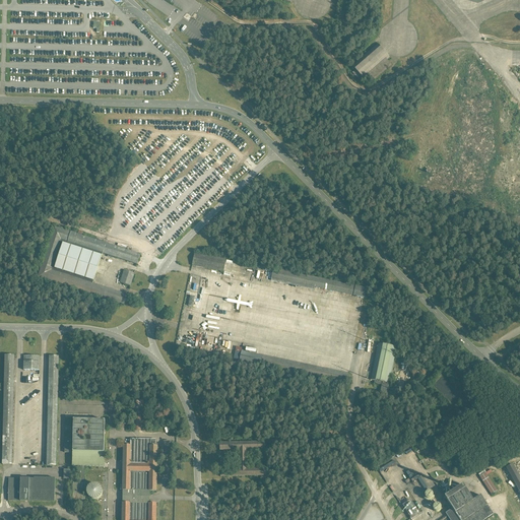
[(377,44),(351,66),(355,70),(352,73),(358,79),(361,76),(365,80),(368,77),(372,82),(391,66),(387,61),(390,59),(377,44)]
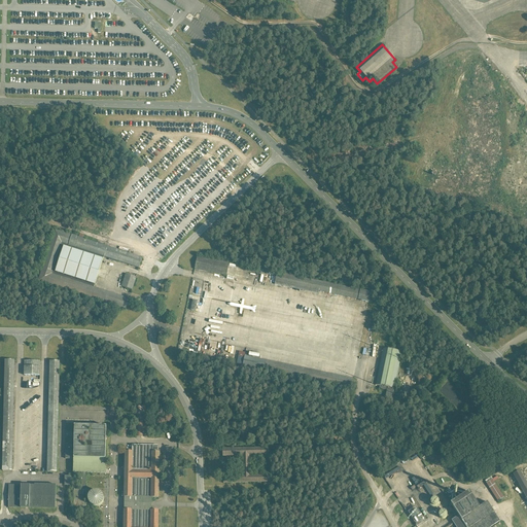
[(79,238),(55,231),(39,281),(121,308),(126,309),(129,300),(94,288),(104,256),(139,268),(142,258),(117,250),(82,239),(84,236),(80,235),(79,238)]
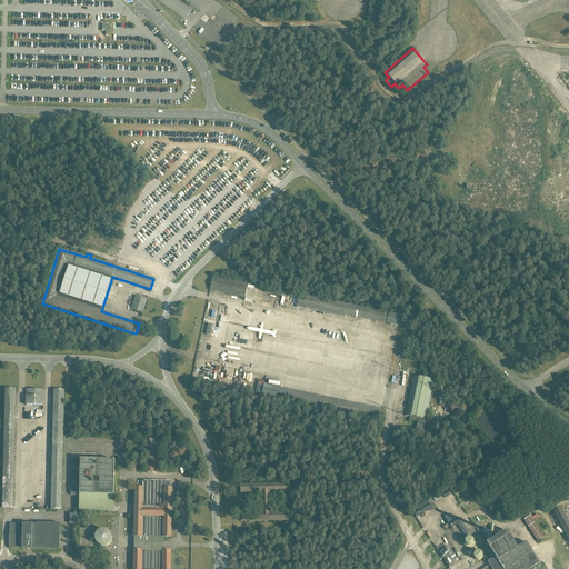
[(248,285),(213,277),(210,290),(245,298),(248,285)]
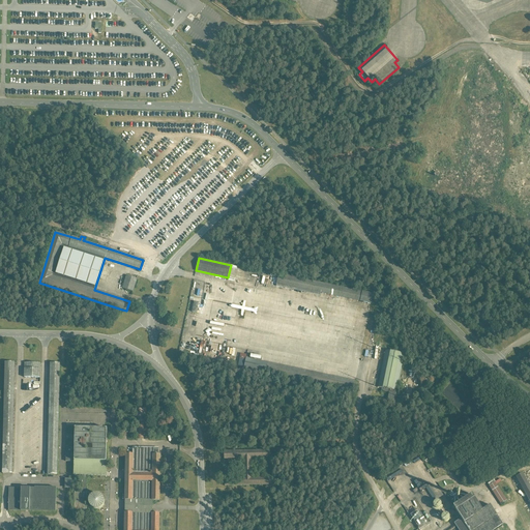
[(322,284),(278,274),(276,286),(320,295),(321,293),(322,284)]
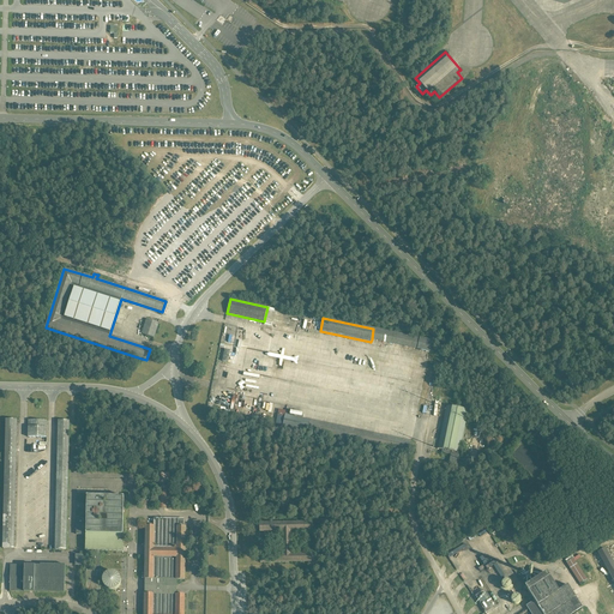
[(158,323),(146,319),(142,335),(154,338),(158,323)]
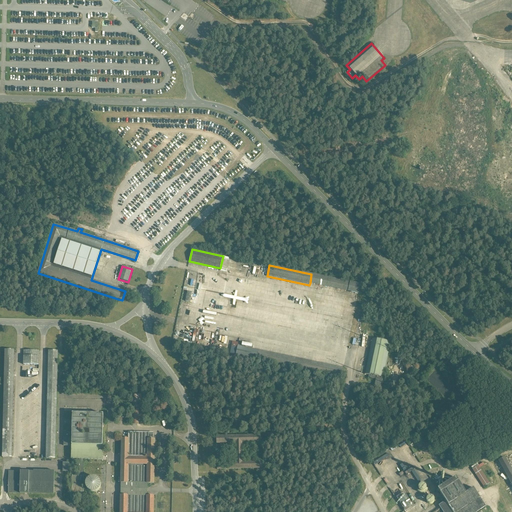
[(361,284),(311,274),(310,283),(359,293),(361,284)]
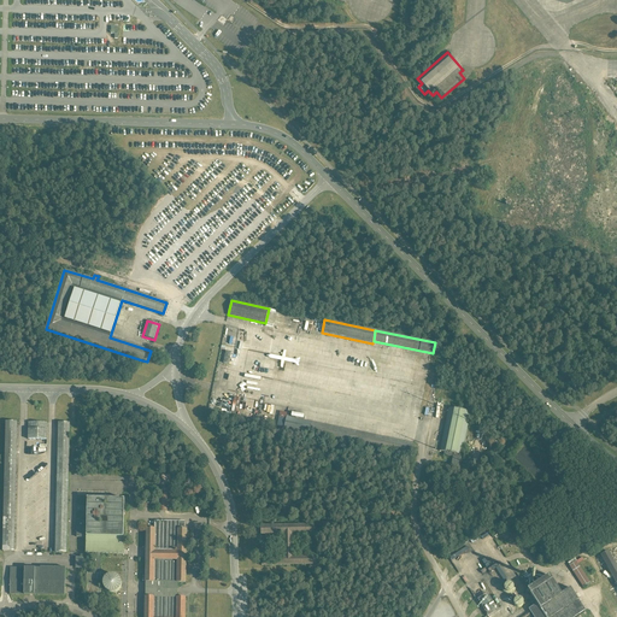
[(454,410),(448,409),(439,451),(445,452),(444,456),(453,457),(451,465),(460,468),(471,413),(469,412),(470,410),(456,406),(454,410)]
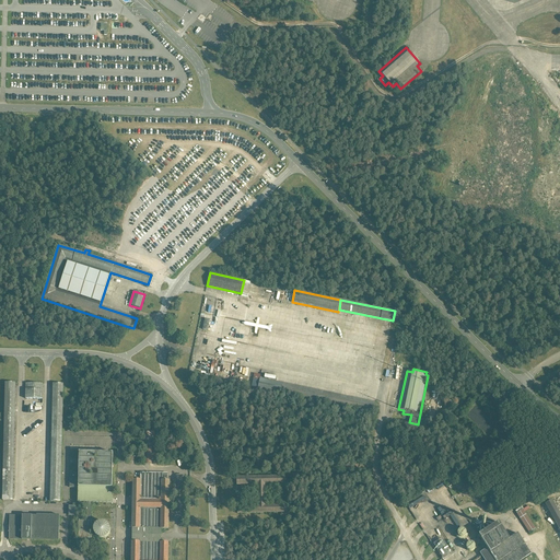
[(258,380),(256,389),(374,415),(376,404),(258,380)]
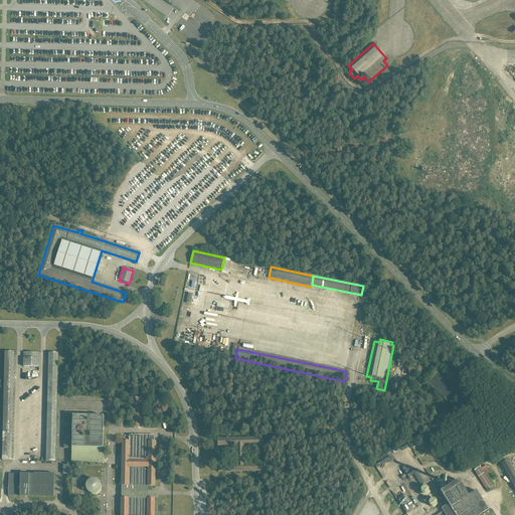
[(14,352),(5,352),(3,460),(11,461),(14,352)]
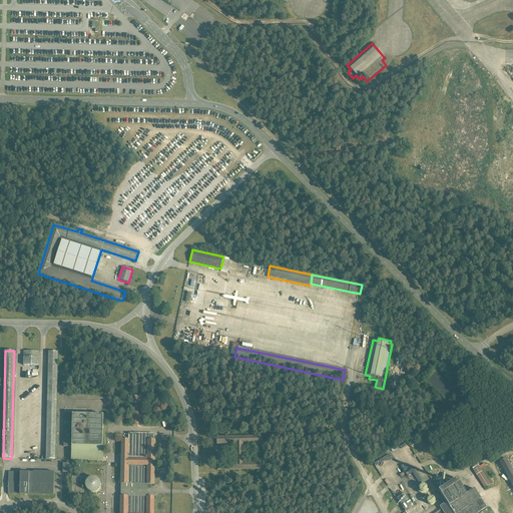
[(39,352),(24,351),(23,366),(38,366),(39,352)]
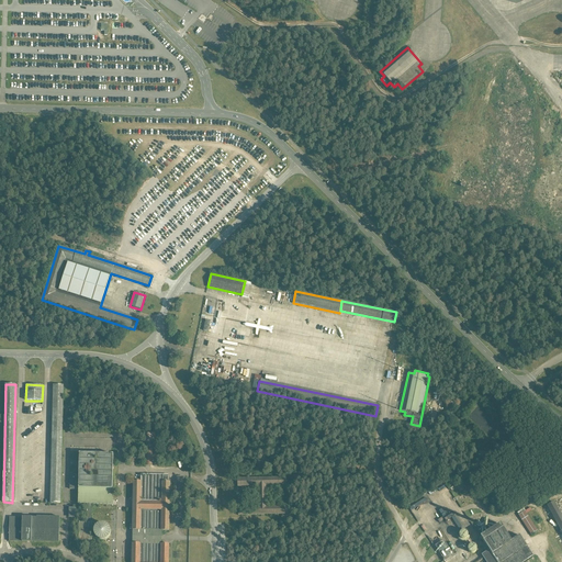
[(63,385),(54,385),(51,503),(60,504),(63,389),(63,385)]
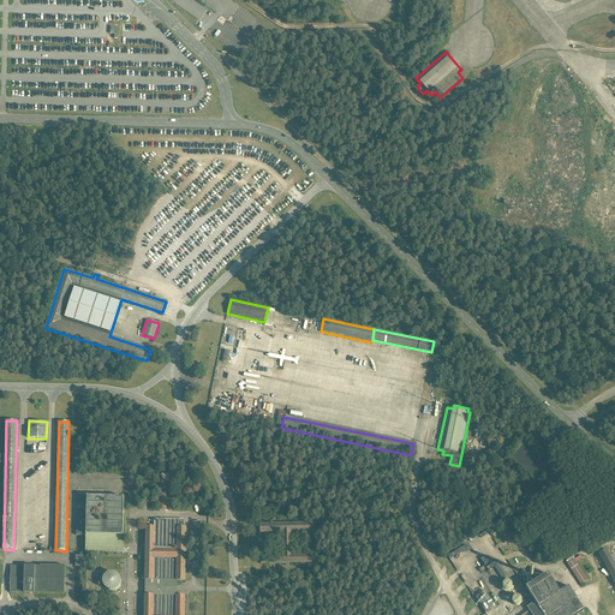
[(539,458),(525,445),(513,457),(539,482),(549,471),(537,460),(539,458)]
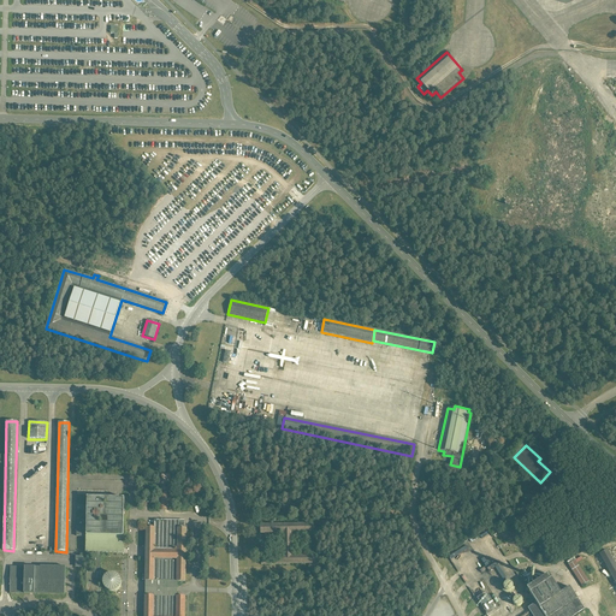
[(124,498),(87,497),(87,527),(86,527),(86,520),(77,520),(77,537),(86,537),(86,552),(95,552),(100,552),(123,554),(124,537),(123,537),(124,498)]
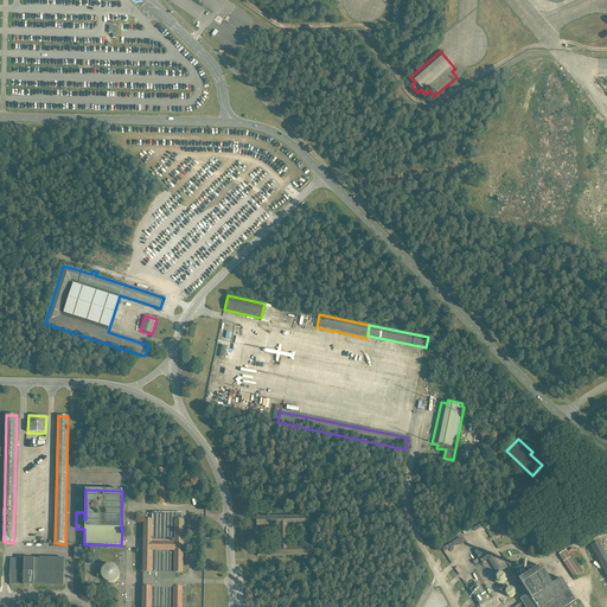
[(181,606),(183,588),(174,588),(174,574),(183,574),(183,542),(184,521),(176,521),(176,513),(152,512),(152,521),(145,519),(144,542),(144,551),(144,569),(141,569),(141,573),(144,573),(142,606),(181,606)]
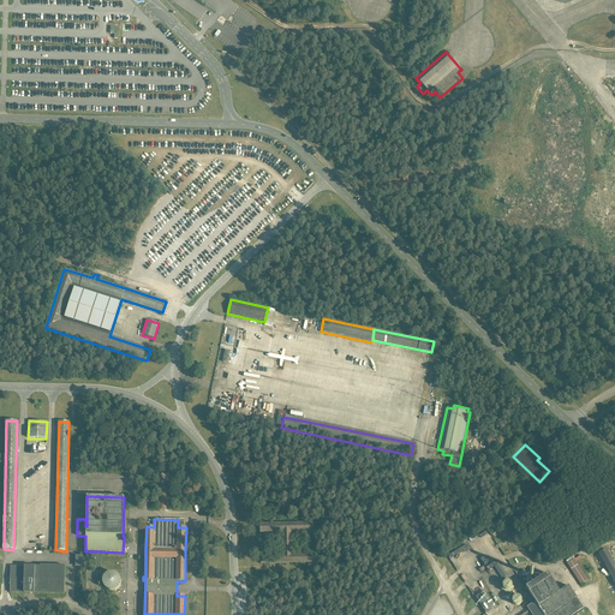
[(553,555),(547,545),(543,547),(550,557),(553,555)]
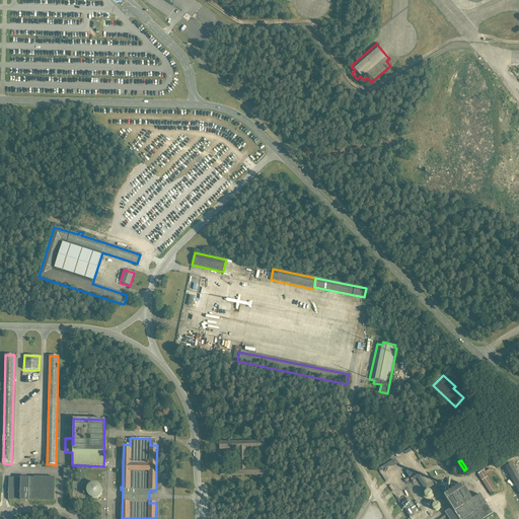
[(518,477),(511,464),(505,467),(514,484),(518,491),(518,477)]
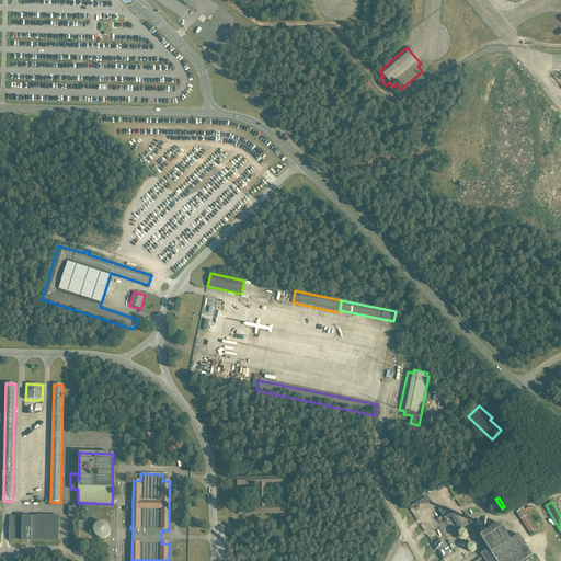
[(439,523),(451,516),(450,514),(446,516),(443,507),(437,511),(439,517),(437,518),(439,523)]
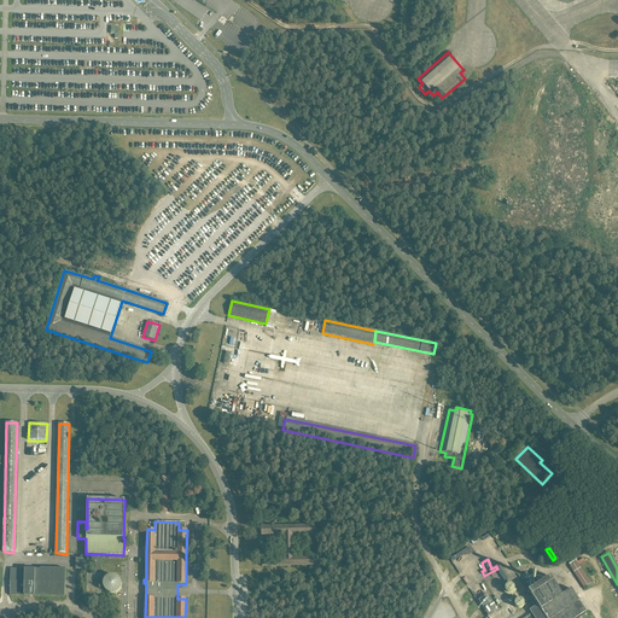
[(590,583),(577,563),(571,566),(584,588),(590,583)]
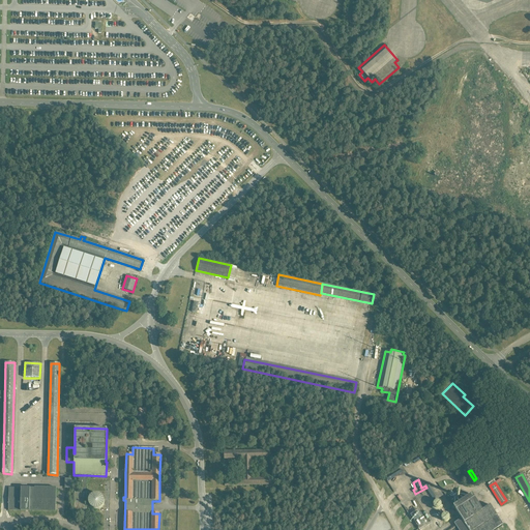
[(433,498),(435,497),(428,484),(425,486),(433,498)]
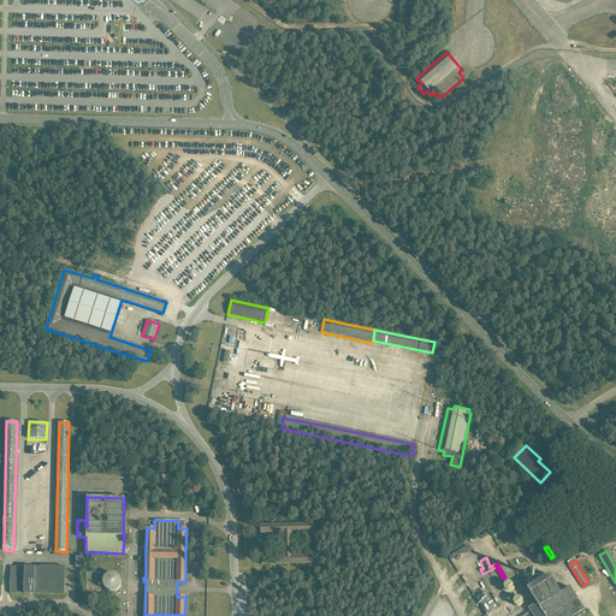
[(66,567),(41,567),(41,568),(11,567),(10,593),(65,594),(66,567)]
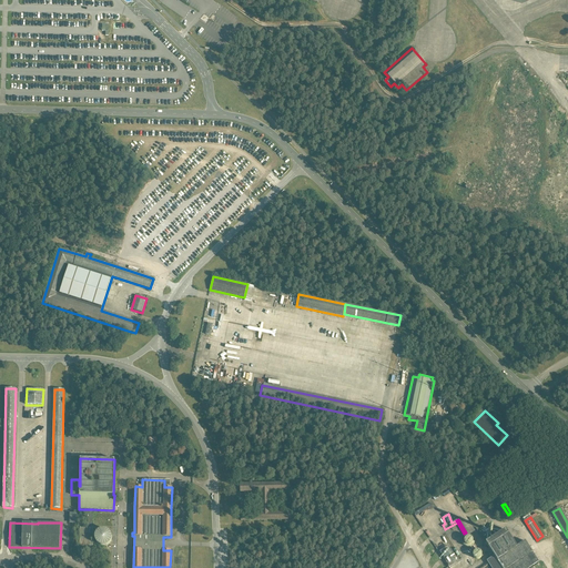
[(88,528),(80,528),(80,547),(93,547),(93,528),(88,528)]
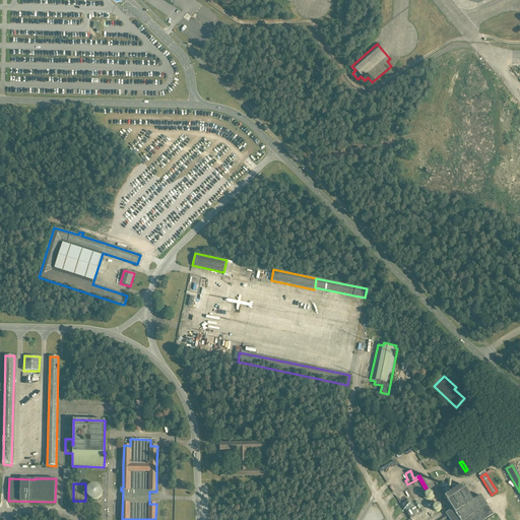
[(101,497),(102,495),(103,492),(102,490),(101,488),(100,485),(96,484),(94,484),(92,484),(89,485),(88,488),(87,490),(86,493),(87,495),(88,498),(90,499),(93,500),(95,500),(99,499),(101,497)]
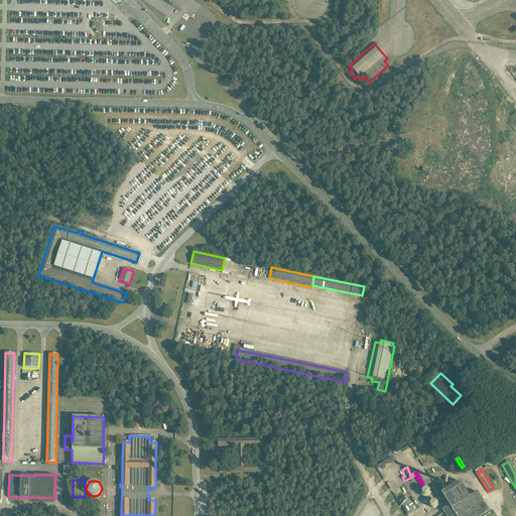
[(460,481),(441,493),(449,505),(442,509),(445,514),(446,515),(480,515),(489,510),(477,492),(470,497),(460,481)]
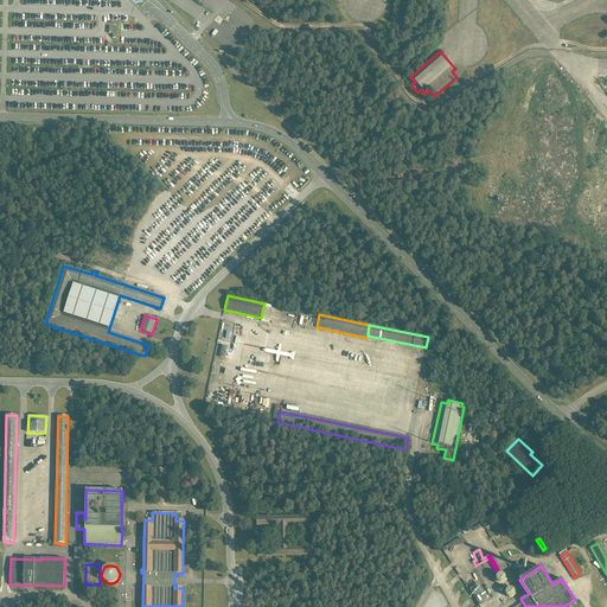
[(505,583),(506,582),(506,580),(508,579),(506,576),(505,574),(504,573),(502,572),(499,572),(497,573),(496,574),(494,576),(494,579),(494,580),(496,582),(497,583),(499,585),(500,585),(503,585),(505,583)]
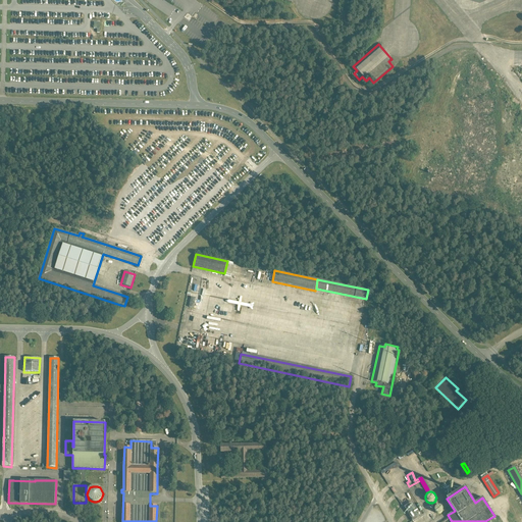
[(405,506),(414,520),(422,515),(413,500),(405,506)]
